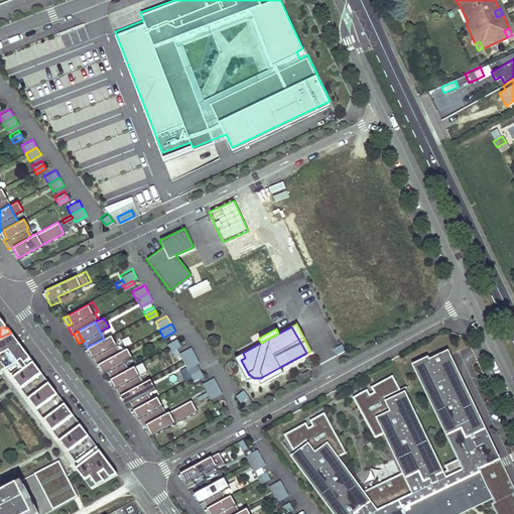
[(74,467),(90,488),(116,474),(27,355),(11,333),(0,338),(0,361),(77,464),(74,467)]
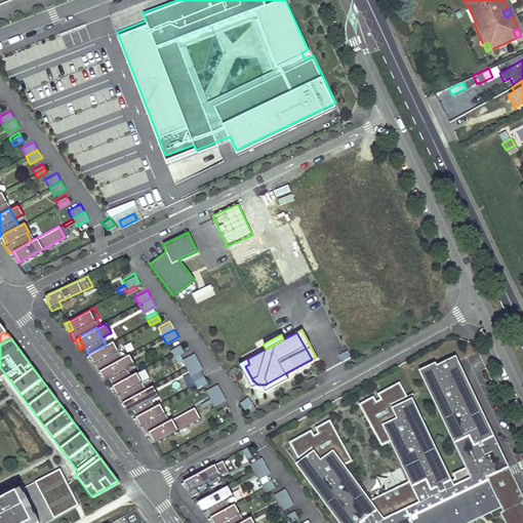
[(119,359),(115,351),(117,350),(112,340),(106,345),(91,352),(94,358),(95,360),(91,362),(96,371),(98,371),(97,370),(103,368),(118,360),(119,359)]
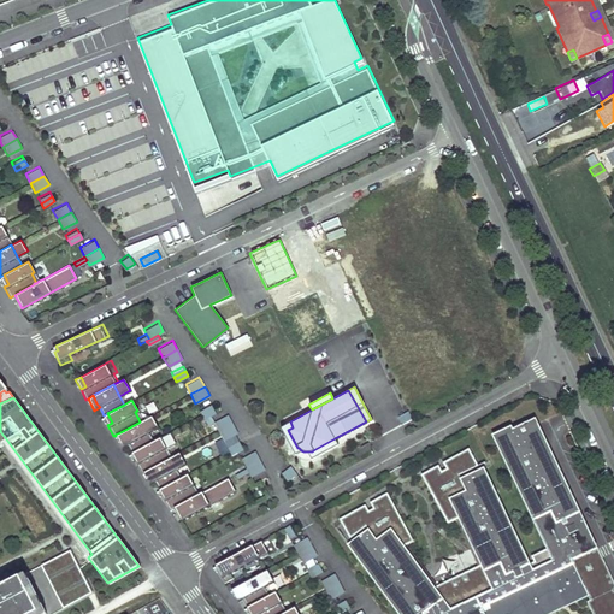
[(201,413),(212,407),(210,403),(199,409),(201,413)]
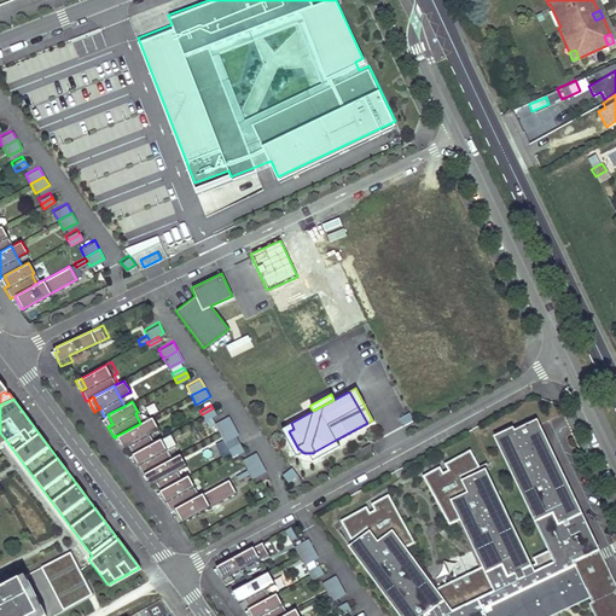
[(204,419),(215,413),(213,408),(202,414),(204,419)]
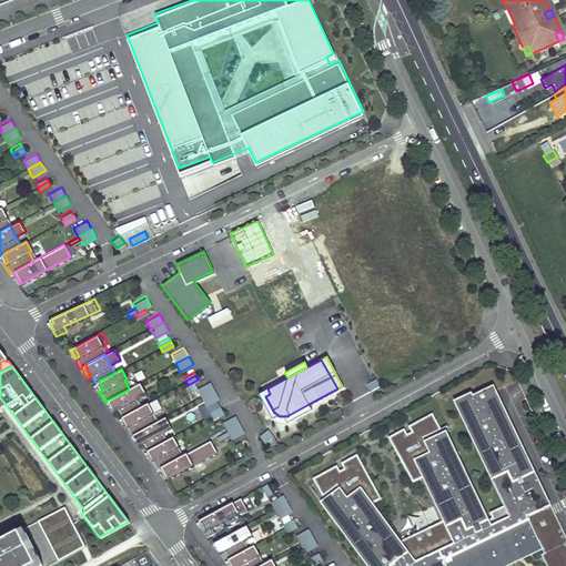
[(102,387),(99,381),(95,383),(94,383),(99,392),(103,390),(102,387)]
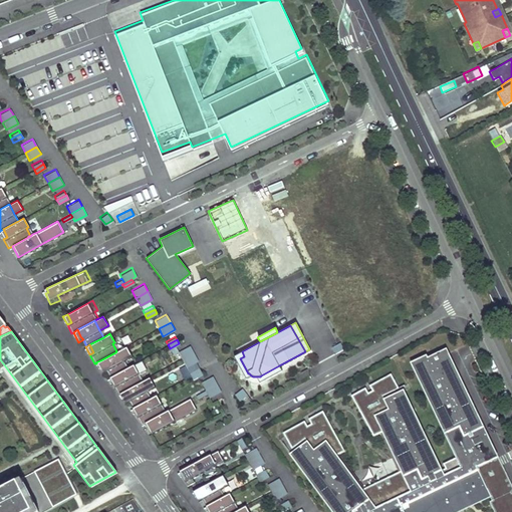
[(193,352),(189,344),(177,350),(182,358),(193,352)]
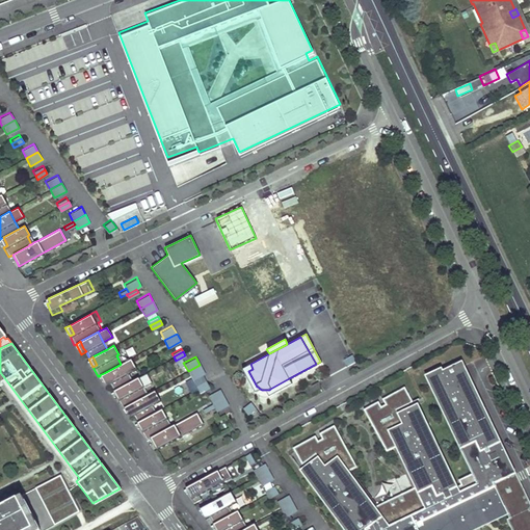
[(136,368),(131,359),(123,363),(122,363),(127,373),(136,368)]
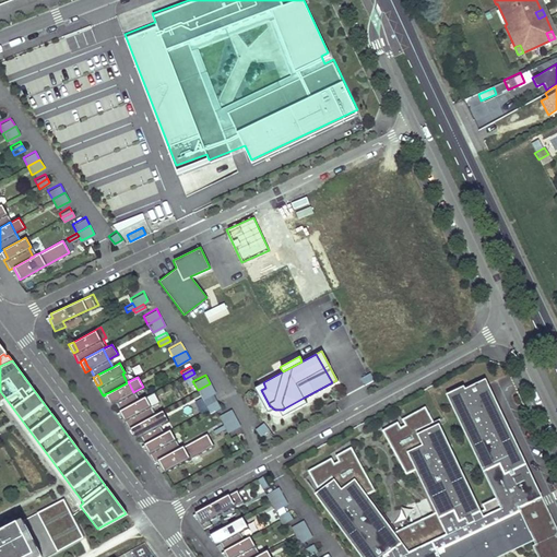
[(535,556),(552,556),(556,555),(556,538),(547,519),(543,521),(536,507),(537,506),(533,498),(537,496),(519,458),(518,459),(513,448),(514,448),(512,441),(507,445),(501,434),(507,431),(505,425),(502,426),(498,416),(499,415),(494,403),(493,404),(488,394),(489,393),(483,379),(463,388),(462,386),(447,392),(450,399),(451,398),(455,409),(454,409),(460,421),(461,419),(466,429),(464,430),(470,441),(472,441),(476,451),(475,452),(481,463),(482,463),(485,469),(483,469),(496,496),(481,502),(484,508),(478,511),(475,505),(474,506),(469,495),(470,495),(465,484),(463,485),(459,474),(460,473),(454,462),(453,463),(448,452),(450,451),(445,440),(442,441),(438,430),(439,430),(437,424),(429,428),(427,423),(431,421),(424,405),(418,409),(418,410),(409,415),(409,414),(401,418),(404,424),(399,427),(395,421),(381,429),(384,436),(386,435),(391,445),(390,445),(395,457),(398,455),(403,465),(401,466),(405,473),(409,471),(416,467),(436,509),(430,511),(396,531),(392,533),(363,495),(365,494),(374,489),(370,483),(368,484),(363,474),(365,473),(358,462),(357,463),(353,455),(354,455),(350,447),(334,454),(338,461),(333,463),(330,458),(322,461),(323,463),(313,469),(313,466),(307,470),(319,490),(316,493),(319,498),(320,497),(328,506),(327,507),(333,518),(335,517),(342,525),(341,526),(348,536),(350,535),(356,545),(355,546),(363,556),(364,555),(365,556),(460,556),(524,528),(528,534),(531,541),(529,542),(535,556)]
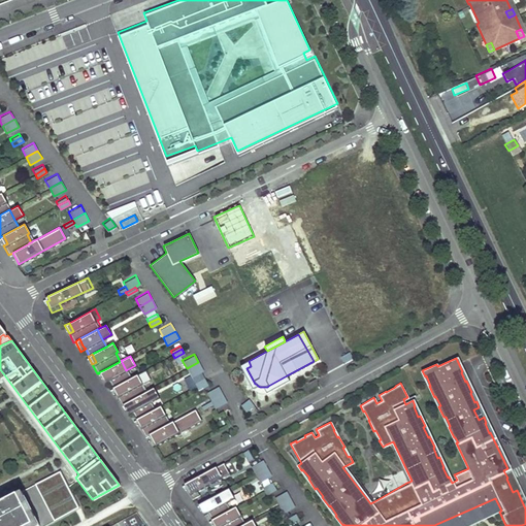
[(116,386),(129,377),(130,377),(126,370),(121,360),(120,361),(119,362),(103,370),(106,377),(108,381),(112,387),(116,386)]
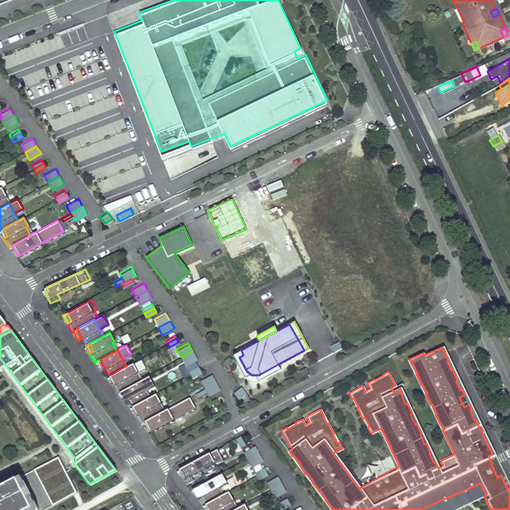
[(243,355),(241,350),(232,355),(243,377),(250,374),(249,373),(248,372),(247,372),(246,370),(239,357),(243,355)]
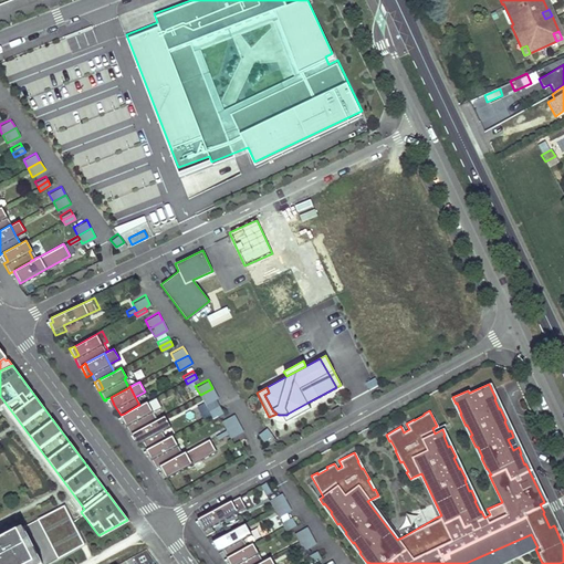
[(218,397),(212,388),(200,395),(205,404),(218,397)]
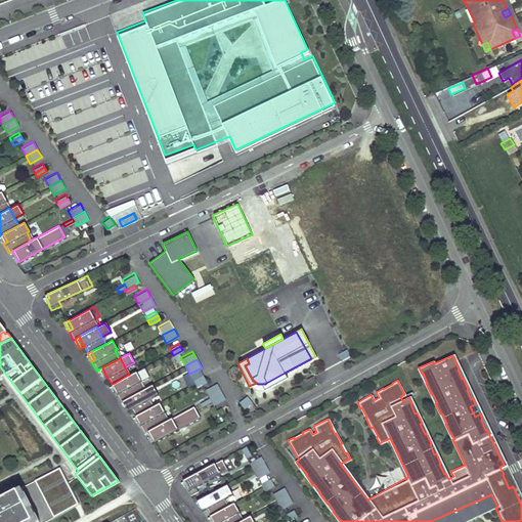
[(0,373),(72,469),(69,470),(73,476),(75,474),(78,471),(0,366),(0,373)]
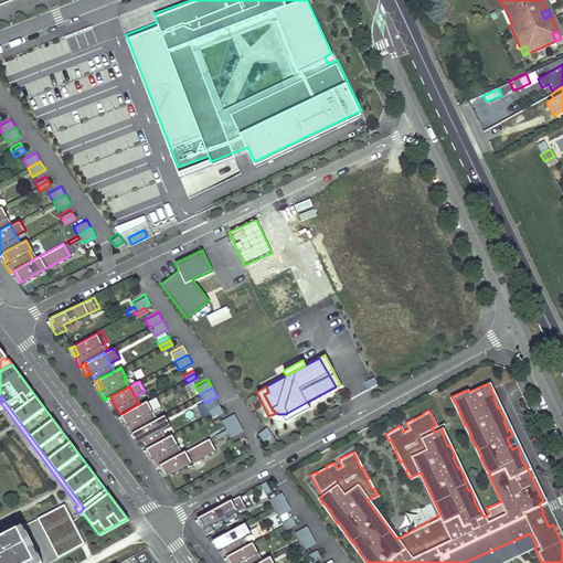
[(114,404),(110,396),(105,399),(106,400),(112,410),(116,407),(114,404)]
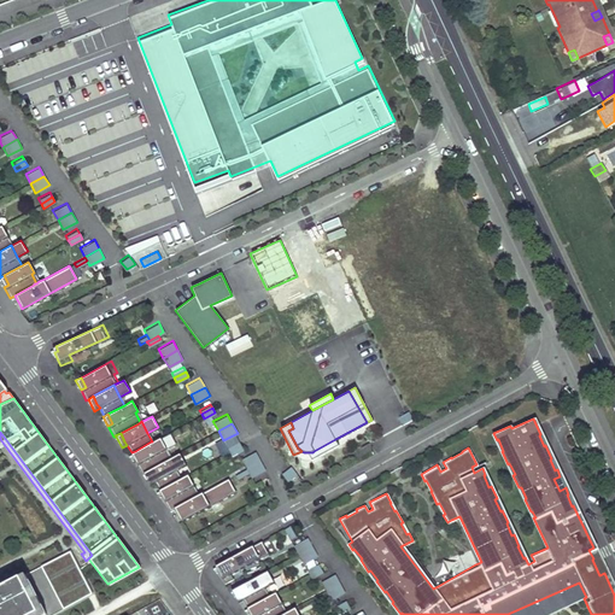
[(167,458),(163,451),(165,449),(159,437),(152,441),(151,441),(135,451),(140,461),(135,463),(136,466),(141,474),(142,473),(147,469),(165,460),(167,458)]
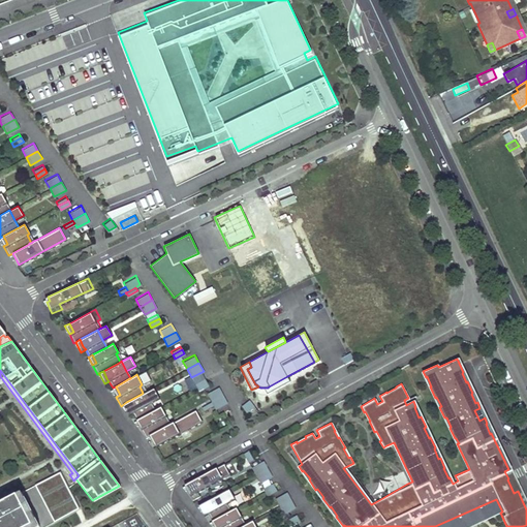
[(264,388),(266,394),(267,394),(289,381),(287,376),(269,386),(268,388),(266,388),(264,388)]
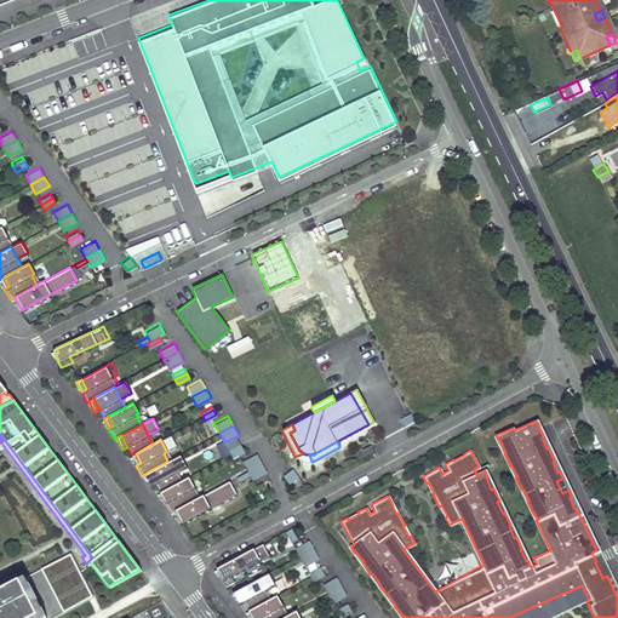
[(230,453),(241,447),(239,442),(228,448),(230,453)]
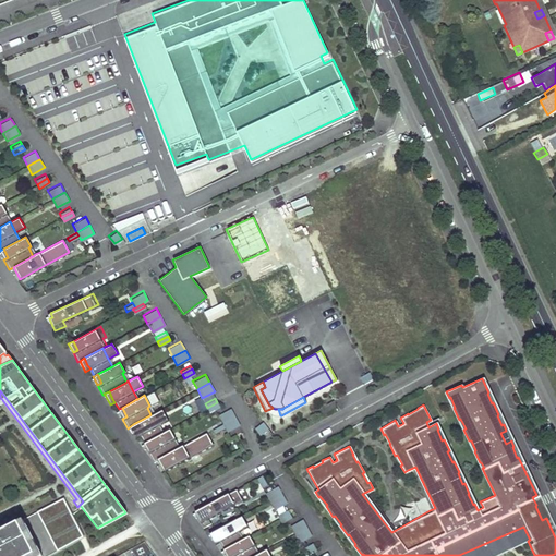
[(209,411),(219,406),(217,402),(207,408),(209,411)]
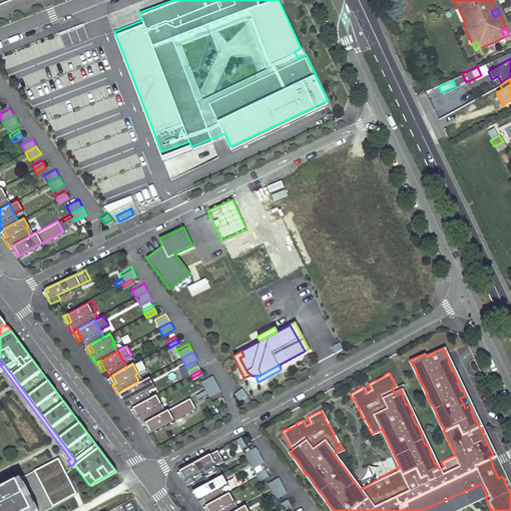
[(157,371),(148,376),(153,385),(162,381),(157,371)]
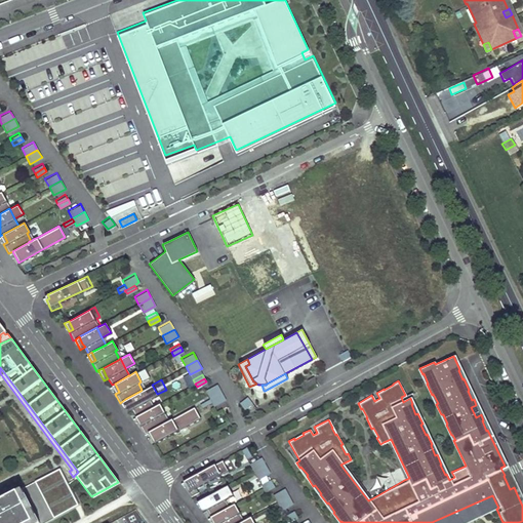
[(220,391),(216,383),(204,389),(209,397),(220,391)]
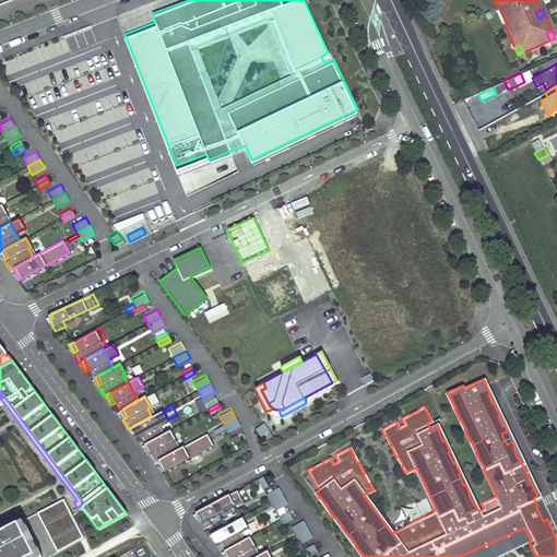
[(127,417),(122,409),(119,410),(118,410),(122,419),(127,417)]
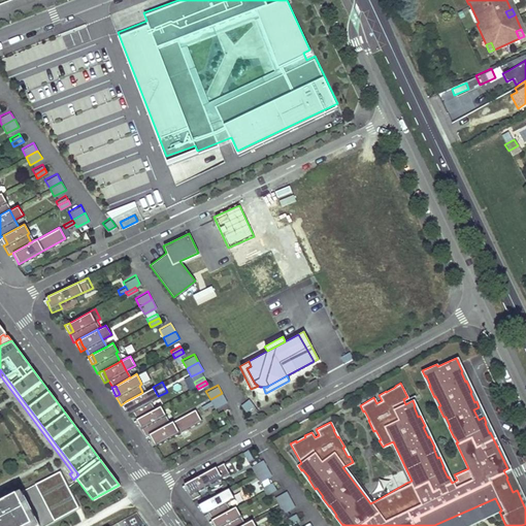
[(141,393),(126,401),(130,407),(132,412),(135,418),(135,419),(138,417),(160,405),(162,404),(158,396),(153,387),(145,391),(142,392),(141,393)]
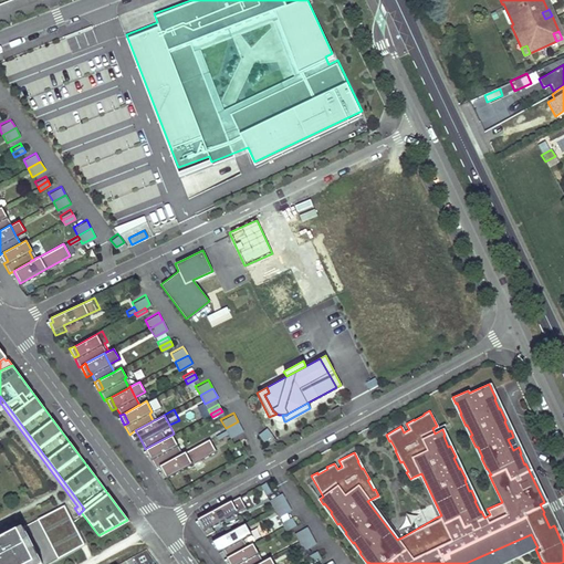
[(242,430),(238,421),(226,428),(228,432),(230,438),(242,430)]
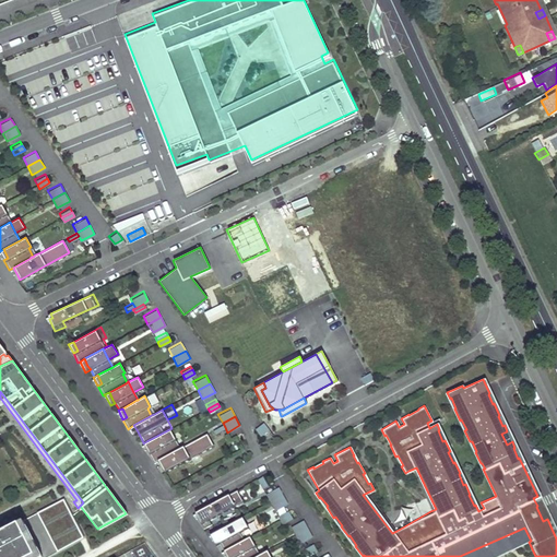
[(261,435),(269,429),(262,422),(255,427),(261,435)]
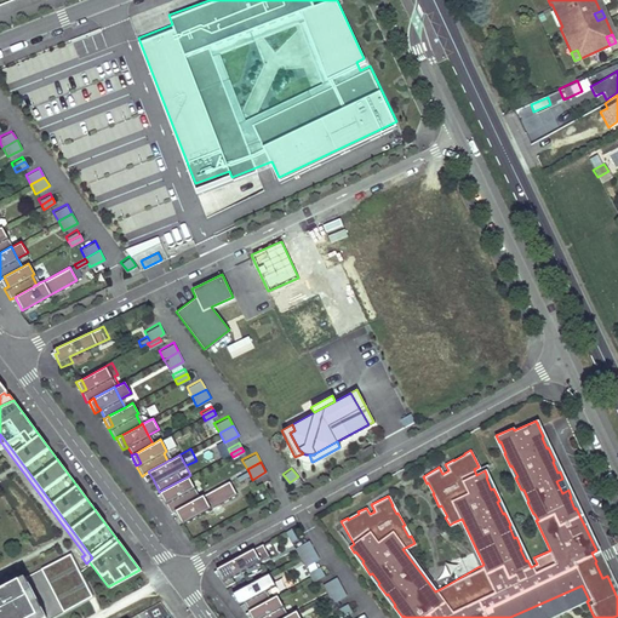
[(238,480),(250,474),(247,469),(235,476),(238,480)]
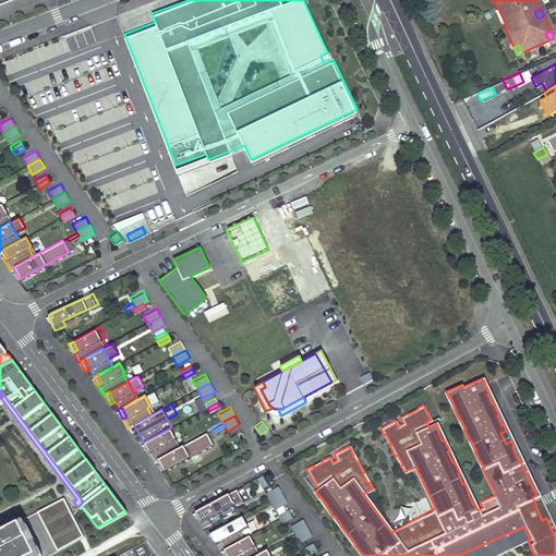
[(137,431),(133,424),(129,427),(134,437),(140,435),(137,431)]
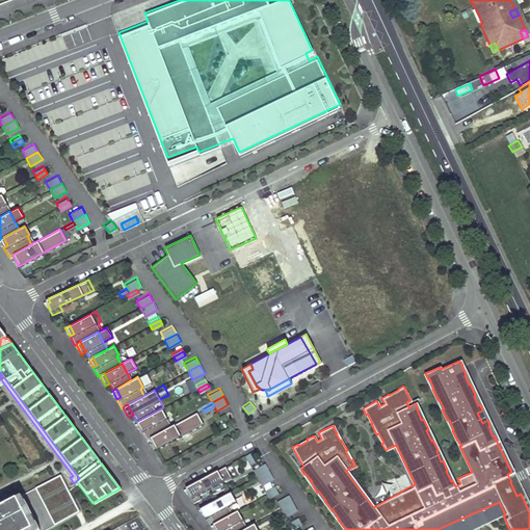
[(167,426),(163,419),(166,418),(161,408),(139,420),(144,428),(140,430),(146,440),(150,438),(150,436),(166,428),(166,427),(167,426)]
